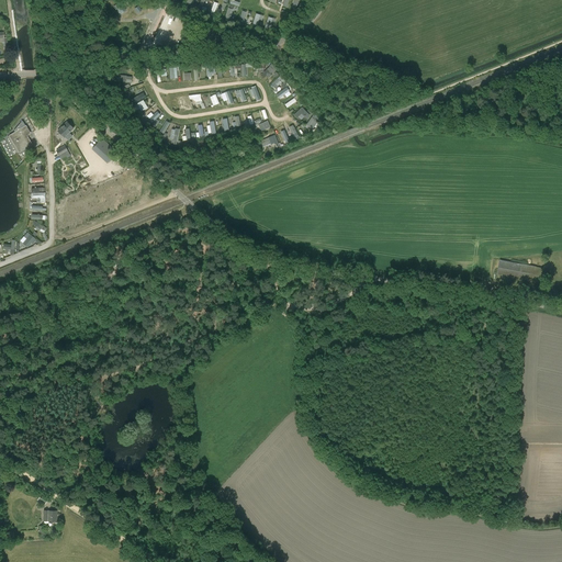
[(121,15),(127,10),(121,1),(114,7),(121,15)]
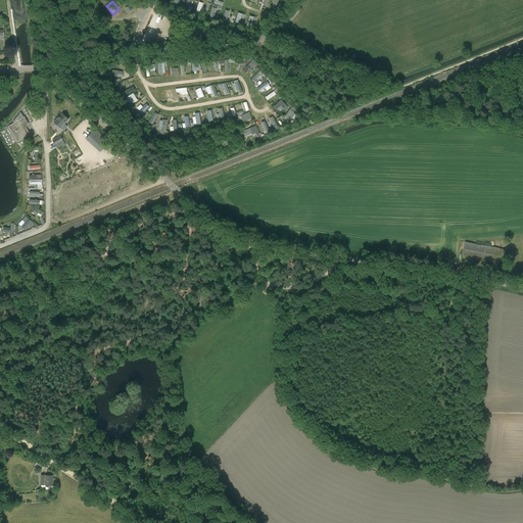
[(242,25),(245,14),(239,12),(236,22),(242,25)]
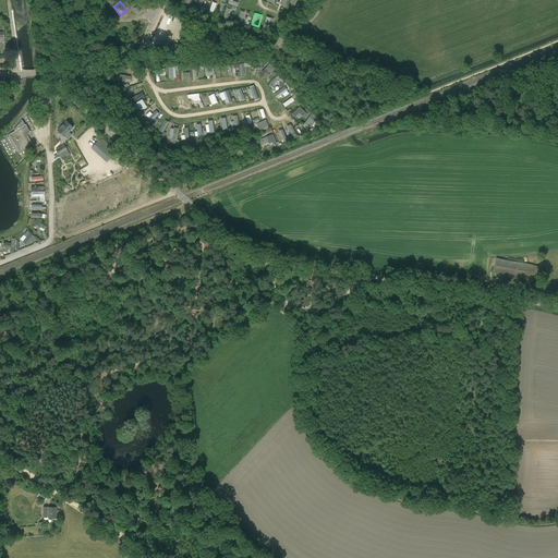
[(267,16),(264,27),(269,28),(270,22),(274,23),(276,19),(267,16)]
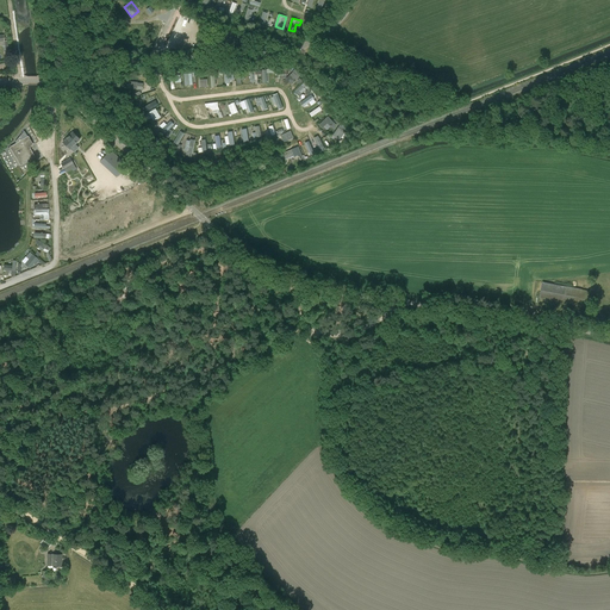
[(210,72),(211,87),(216,87),(215,76),(222,76),(222,70),(210,72)]
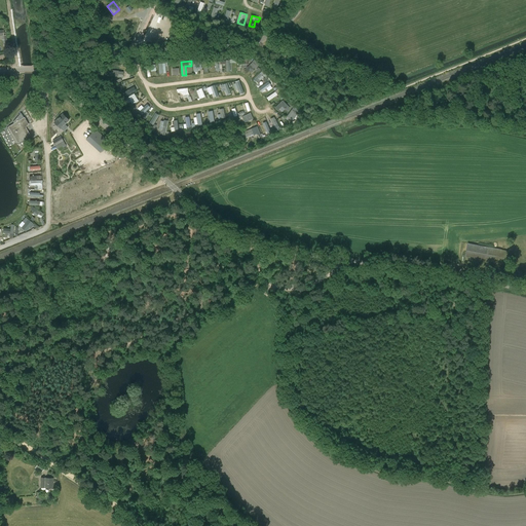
[(217,61),(217,71),(221,70),(221,68),(224,68),(223,64),(226,64),(226,61),(217,61)]
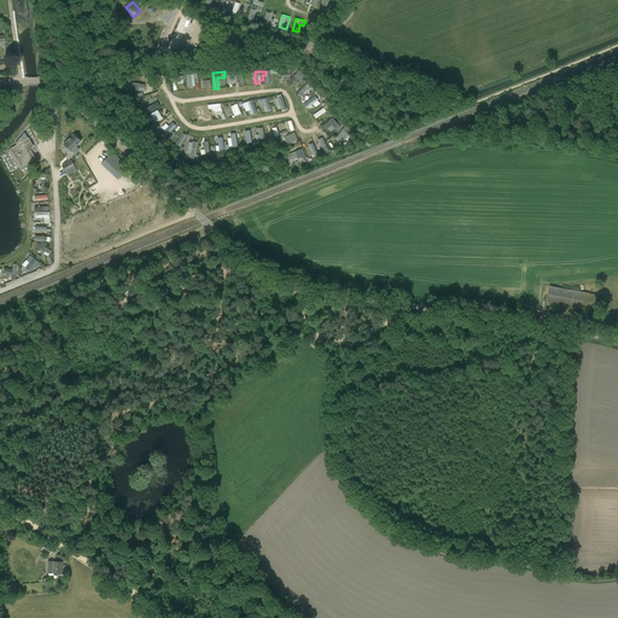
[(302,80),(297,74),(286,83),(290,87),(293,83),(296,86),(302,80)]
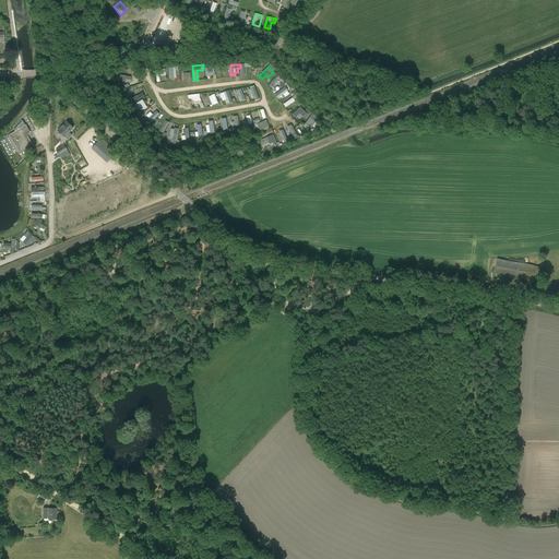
[(277,76),(269,84),(273,88),(282,81),(277,76)]
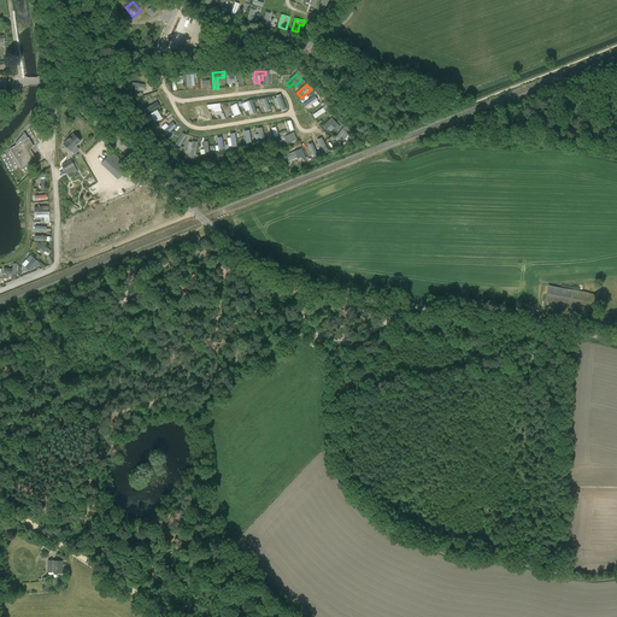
[(315,100),(319,97),(313,89),(309,92),(315,100)]
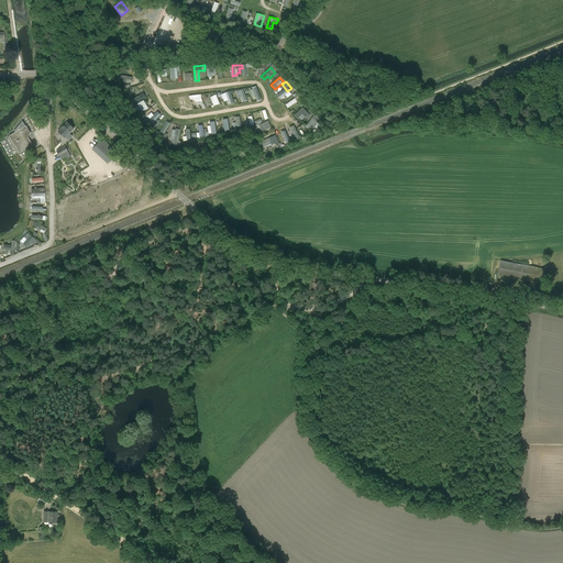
[(258,101),(263,99),(258,86),(251,89),(254,97),(257,96),(258,101)]
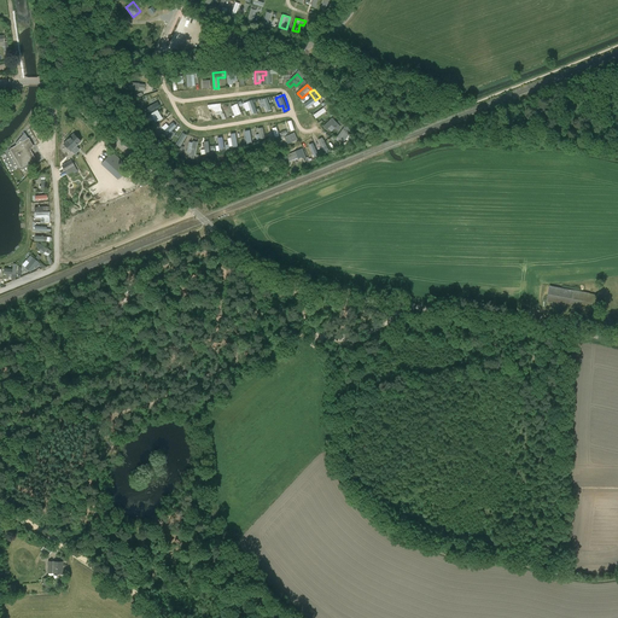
[(248,101),(250,109),(255,106),(257,115),(262,112),(257,98),(248,101)]
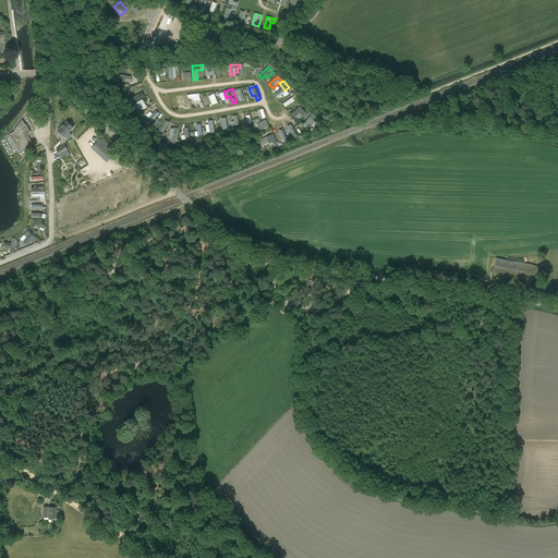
[(142,95),(137,89),(132,93),(128,95),(133,104),(137,101),(141,99),(138,97),(142,95)]
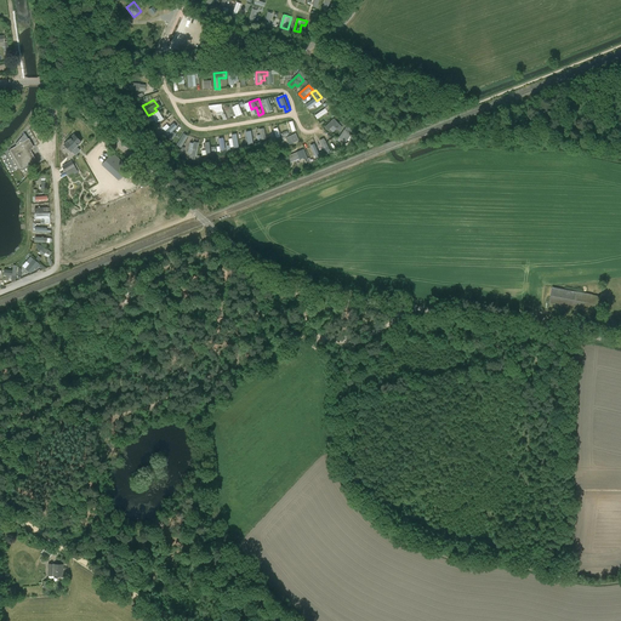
[(319,101),(312,107),(315,112),(324,107),(319,101)]
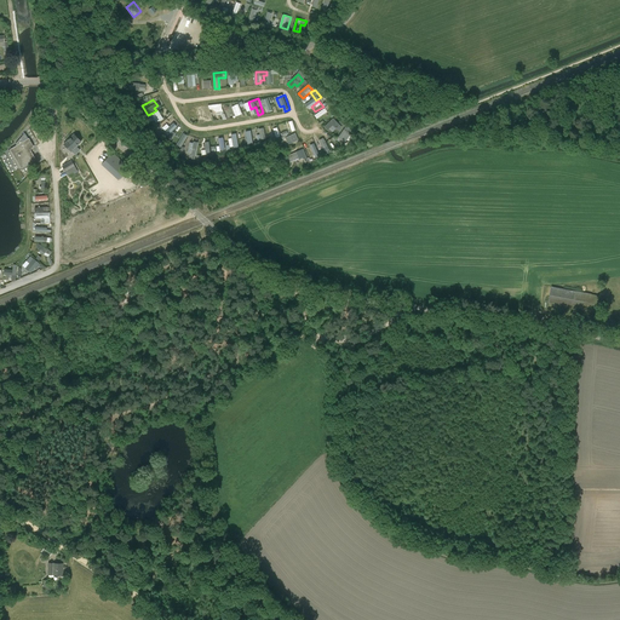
[(240,103),(233,105),(237,116),(244,114),(240,103)]
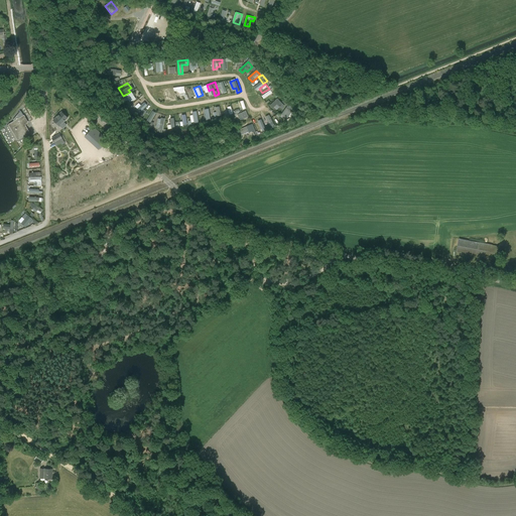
[(265,99),(274,93),(271,90),(262,96),(265,99)]
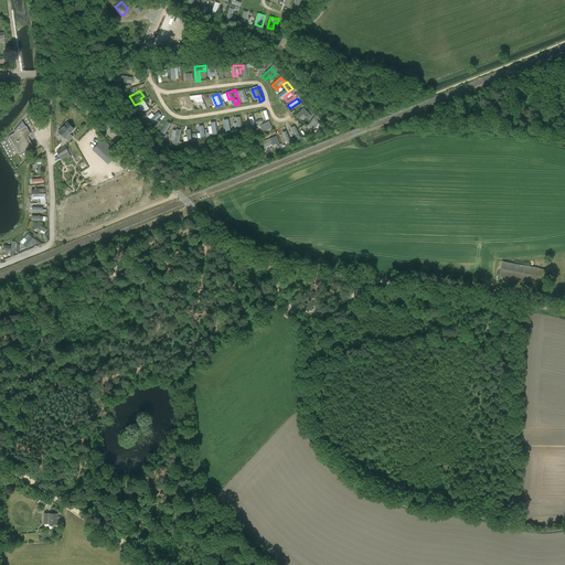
[(149,109),(145,100),(138,105),(135,106),(138,112),(140,109),(142,113),(146,110),(149,109)]
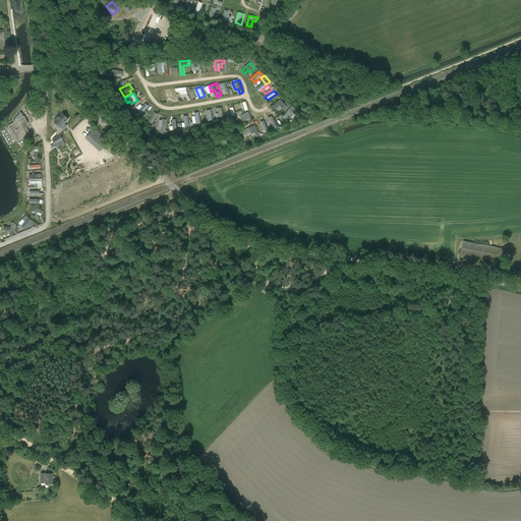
[(145,97),(134,106),(141,113),(152,104),(145,97)]
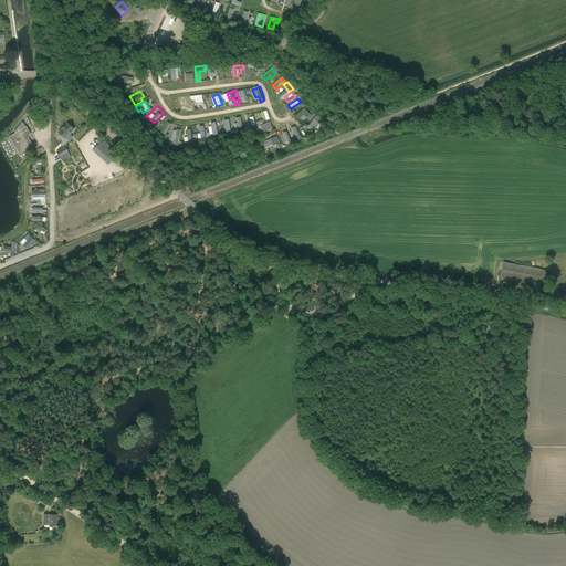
[(310,115),(304,108),(295,117),(299,119),(303,115),(306,118),(310,121),(313,117),(310,115)]
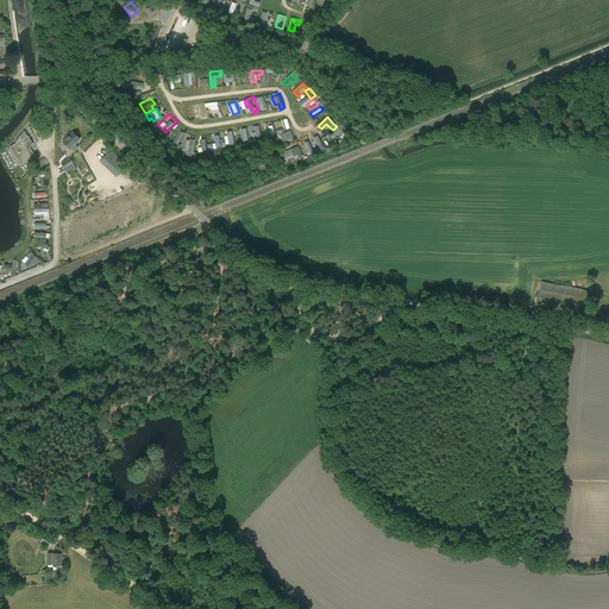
[(251,127),(255,138),(263,137),(261,125),(251,127)]
